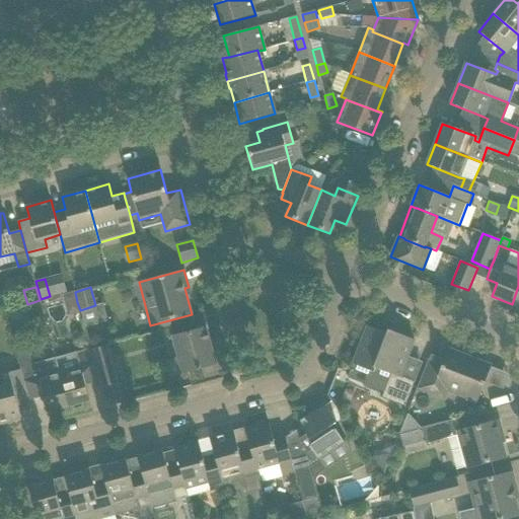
[(75,292),(63,295),(66,305),(77,302),(75,292)]
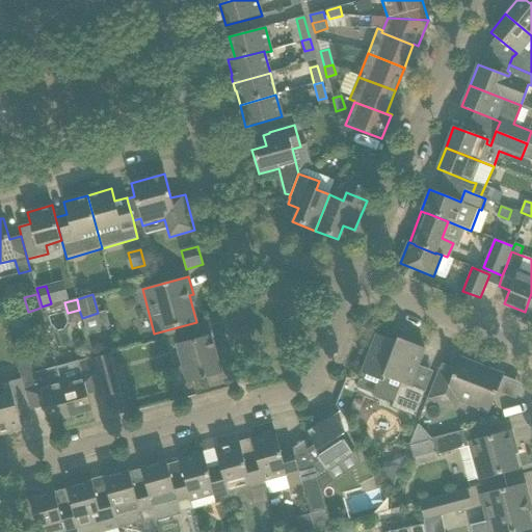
[(409,386),(424,348),(407,342),(405,346),(376,335),(355,387),(393,402),(391,407),(415,417),(425,392),(409,386)]
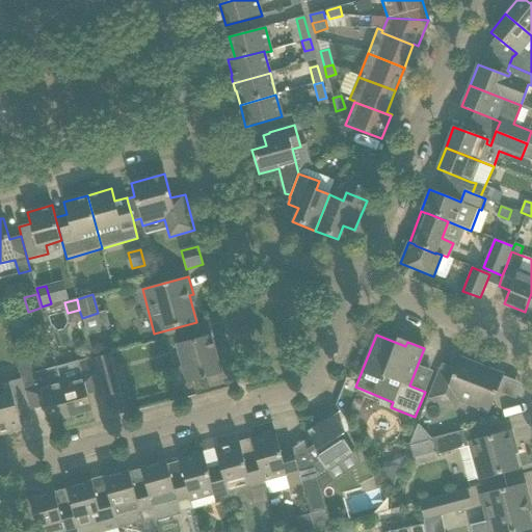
[(177,345),(187,383),(221,374),(211,336),(177,345)]
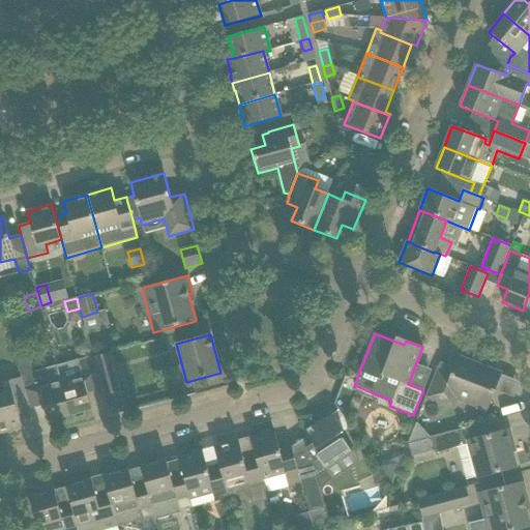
[(110,353),(92,358),(101,389),(102,389),(104,395),(120,390),(114,371),(110,353)]
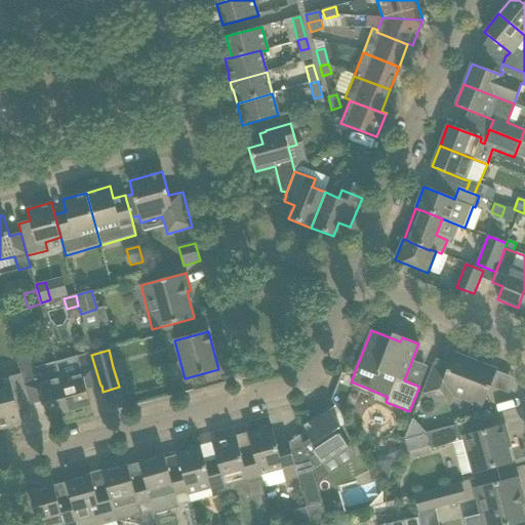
[(29,353),(16,357),(21,373),(23,381),(37,377),(43,401),(48,417),(70,411),(56,364),(55,364),(55,362),(33,368),(29,353)]
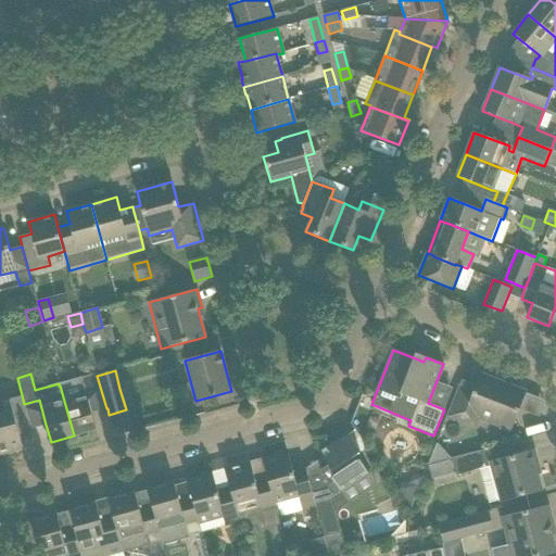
[(451,408),(447,417),(466,425),(470,414),(472,407),(514,424),(526,392),(480,374),(476,386),(462,380),(451,408)]
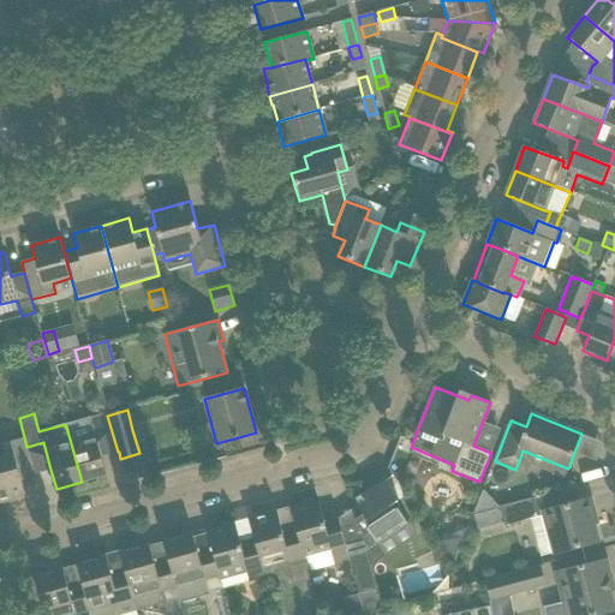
[(107,416),(66,427),(82,482),(106,475),(101,457),(118,452),(107,416)]
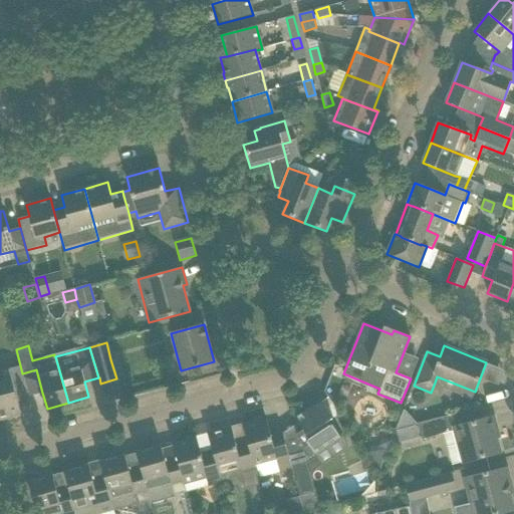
[(0,421),(9,419),(8,417),(21,414),(18,402),(29,399),(22,373),(20,365),(2,370),(0,369),(0,421)]
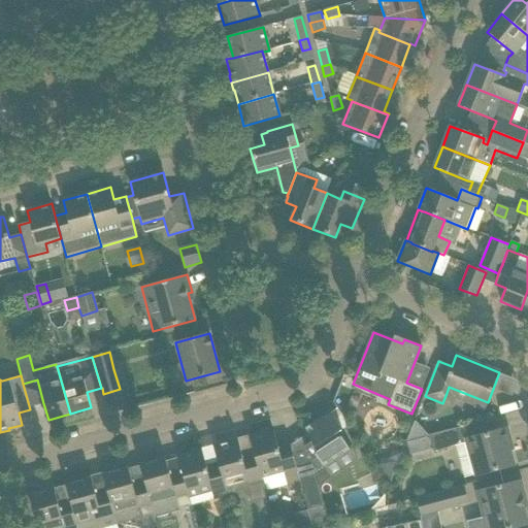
[(316,476),(319,486),(357,460),(338,432),(341,428),(330,411),(303,429),(311,441),(304,447),(310,456),(308,457),(315,476),(316,476)]
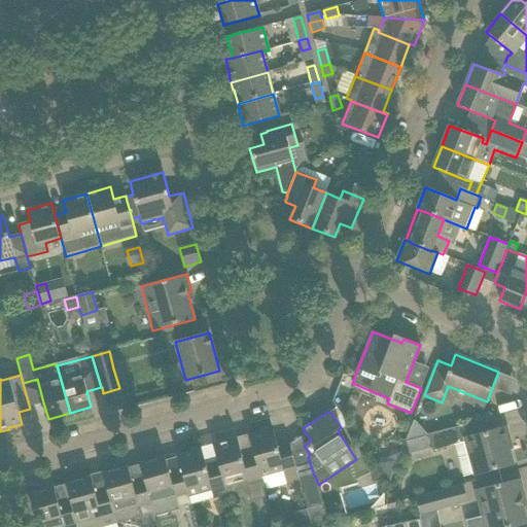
[(297,473),(294,463),(289,444),(288,444),(277,447),(273,427),(260,430),(261,433),(249,436),(253,453),(255,458),(260,477),(261,477),(262,483),(266,490),(286,484),(288,490),(301,487),(302,487),(299,479),(297,473)]
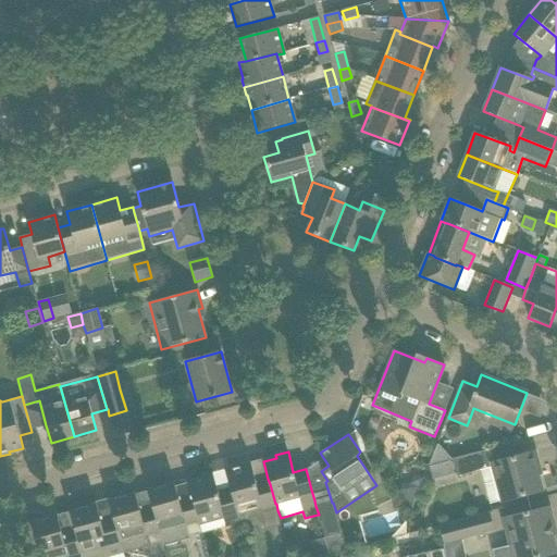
[(452,459),(457,477),(480,470),(486,469),(482,452),(452,459)]
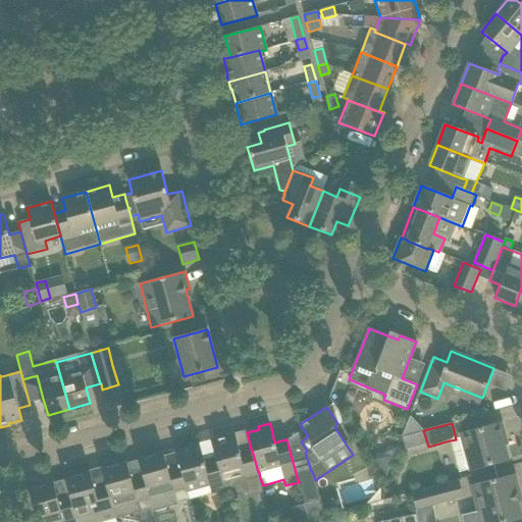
[(508,460),(503,440),(506,439),(501,423),(460,434),(461,437),(456,439),(450,440),(459,473),(508,460)]
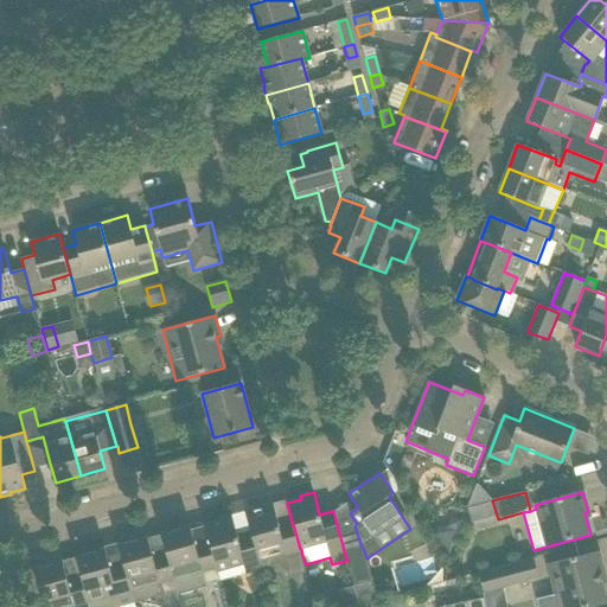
[(467,509),(472,523),(494,516),(491,502),(467,509)]
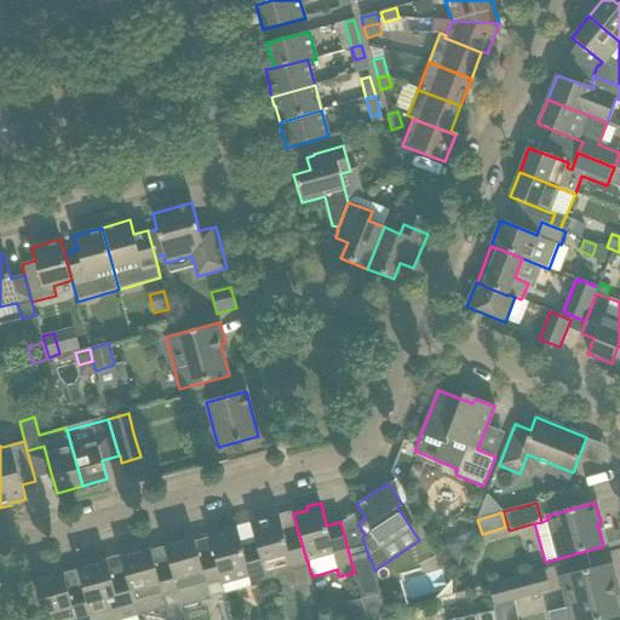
[(300,539),(298,533),(285,537),(279,515),(265,518),(265,521),(251,524),(257,545),(258,550),(264,573),(265,572),(268,579),(269,580),(287,575),(291,591),(313,585),(308,568),(309,568),(308,561),(306,561),(300,539)]
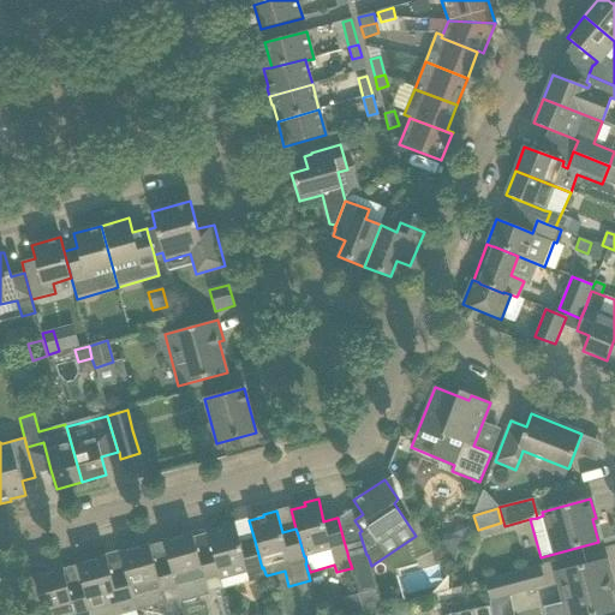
[(262,568),(256,545),(255,541),(240,544),(234,521),(221,525),(222,529),(207,532),(213,554),(214,559),(220,579),(222,587),(222,589),(249,581),(249,579),(266,574),(263,567),(262,568)]
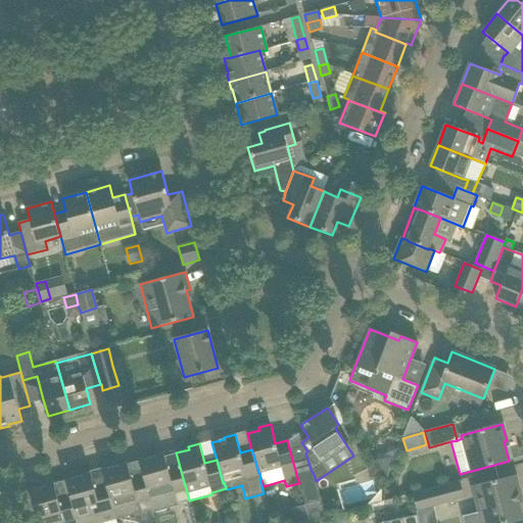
[(388,445),(385,455),(394,458),(397,448),(388,445)]
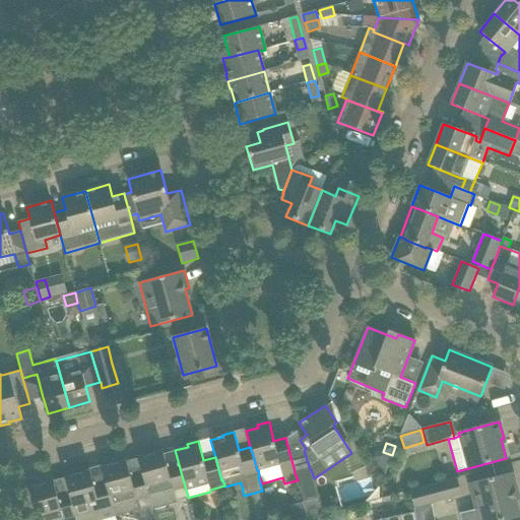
[(186,490),(181,472),(180,468),(168,471),(163,451),(138,458),(143,477),(144,482),(149,497),(173,491),(176,500),(188,497),(186,490)]
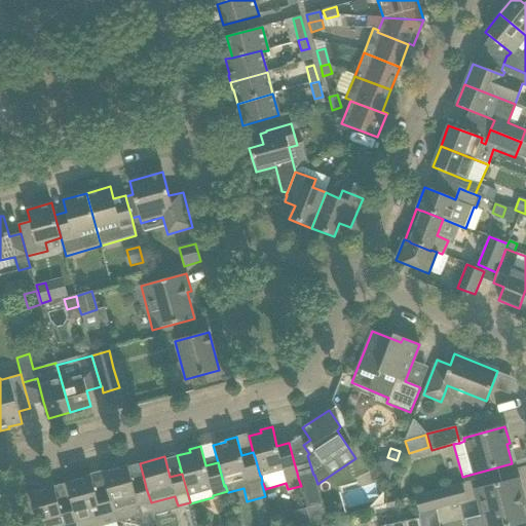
[(151,502),(146,488),(145,483),(133,487),(127,466),(103,473),(108,493),(109,498),(114,513),(116,523),(140,517),(142,525),(150,525),(156,524),(153,513),(151,502)]
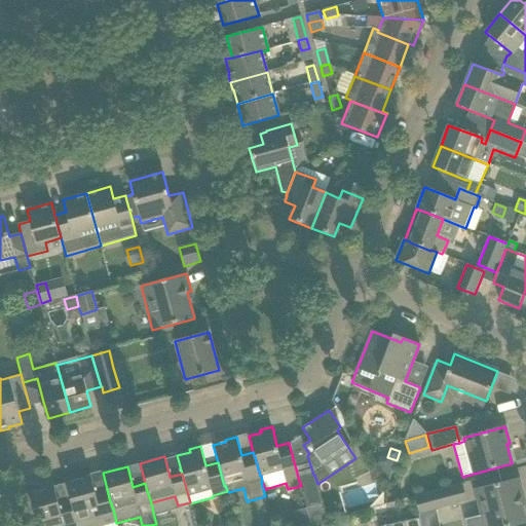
[(327,521),(317,484),(314,475),(313,475),(298,478),(301,486),(300,486),(311,525),(327,521)]
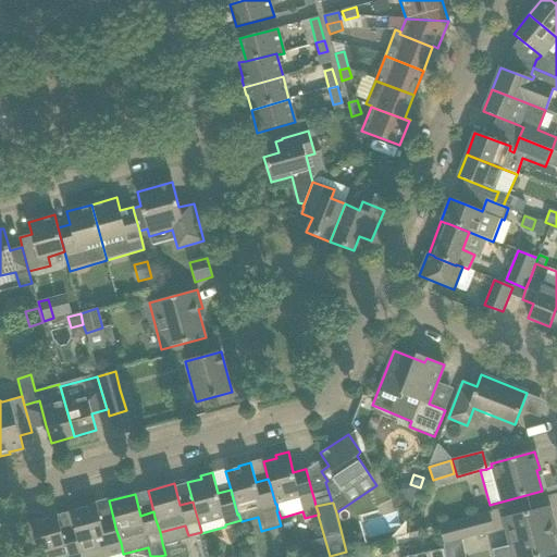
[(121,543),(115,528),(114,522),(101,525),(96,504),(70,511),(75,533),(76,539),(82,556),(110,556),(123,554),(121,543)]
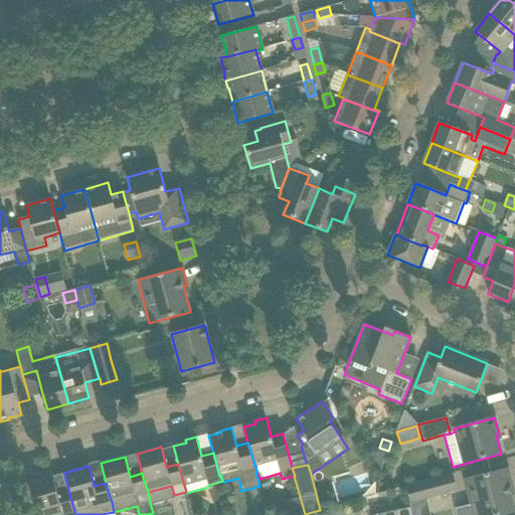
[(459,508),(460,514),(501,514),(514,511),(514,510),(509,486),(512,485),(508,468),(464,479),(471,506),(459,508)]
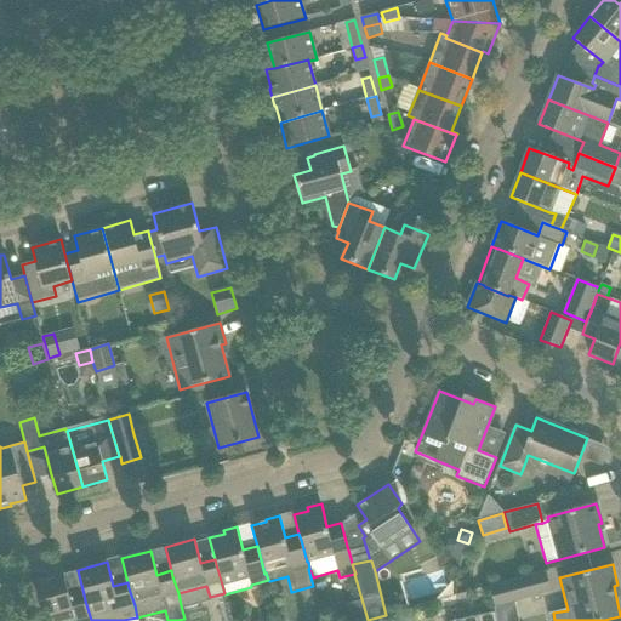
[(490,587),(495,609),(514,604),(552,594),(546,573),(490,587)]
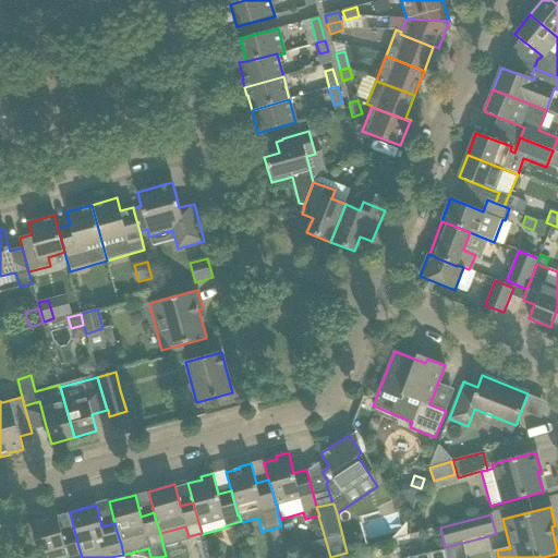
[(82,557),(76,540),(75,534),(63,537),(57,516),(31,523),(39,557),(68,557),(82,557)]
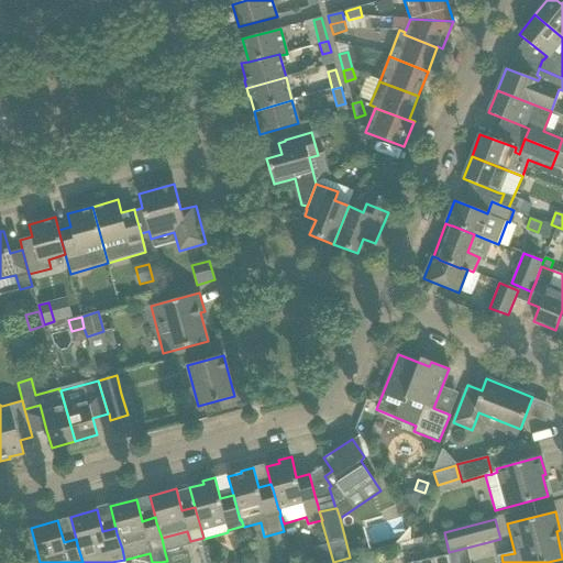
[(449,552),(449,555),(450,562),(470,562),(466,548),(449,552)]
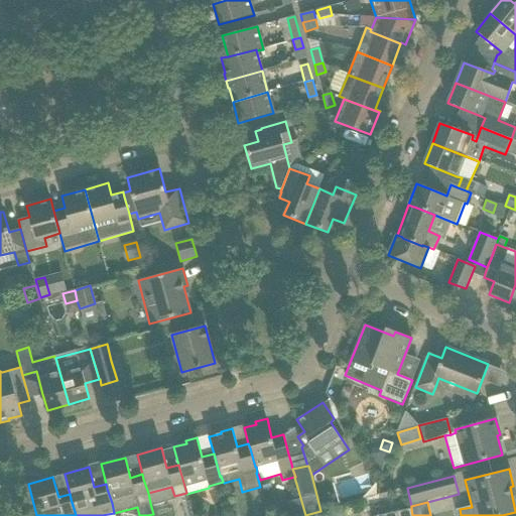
[(343,507),(330,509),(331,515),(342,515),(344,514),(343,507)]
